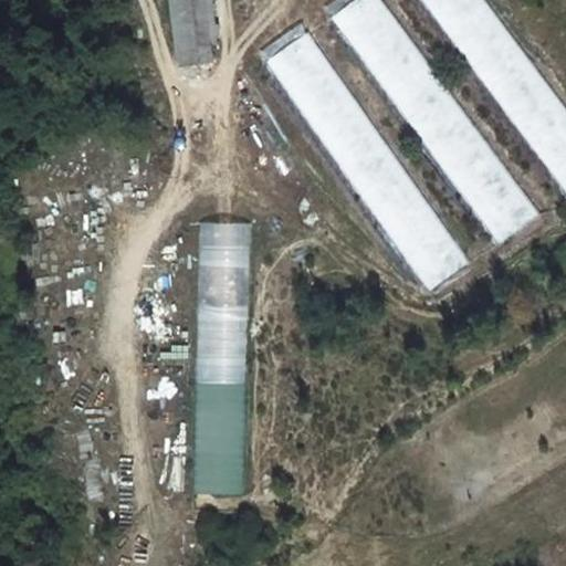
[(169,0),(176,65),(203,61),(201,46),(215,45),(210,14),(209,0),(169,0)]
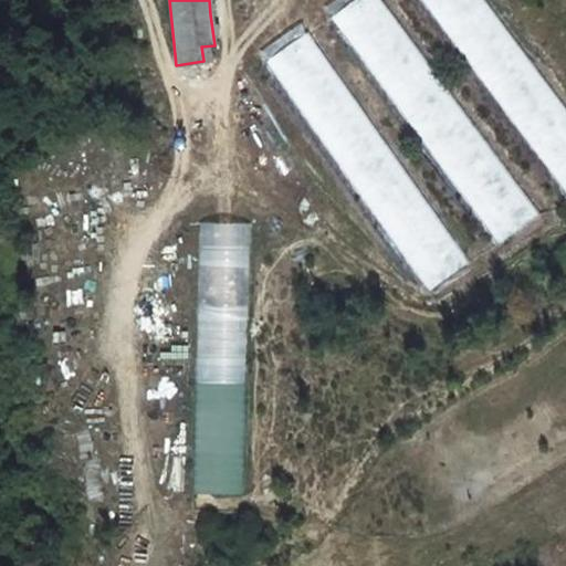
[(384,0),(356,0),(332,18),(496,249),(540,218),(384,0)]
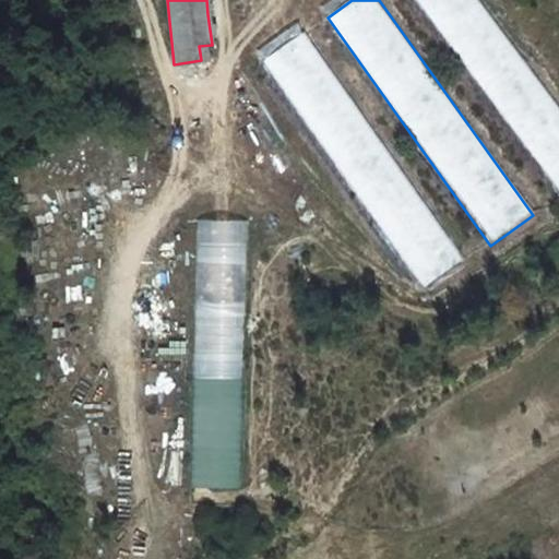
[(558,105),(479,0),(414,0),(558,190),(558,105)]
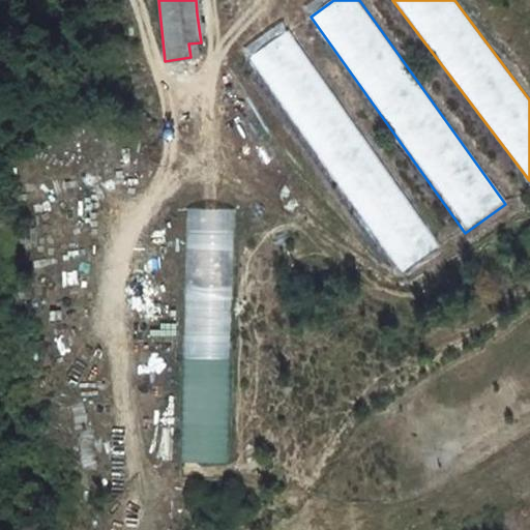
[(289,29),(248,57),(403,274),(443,245),(289,29)]
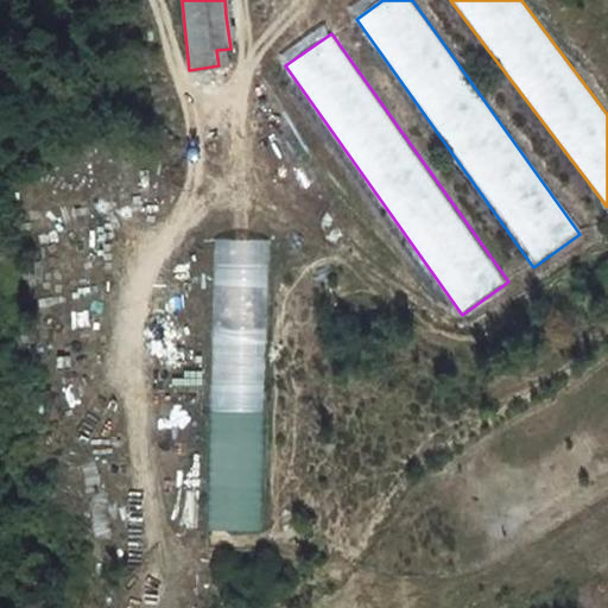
[(242,240),(215,239),(209,529),(264,530),(270,240),(242,240)]
